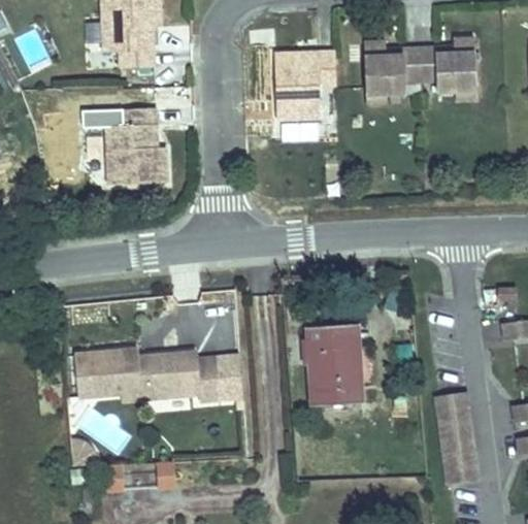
[(100,0),(101,8),(102,41),(119,41),(120,59),(151,57),(151,35),(146,35),(145,19),(160,18),(158,0),(100,0)]
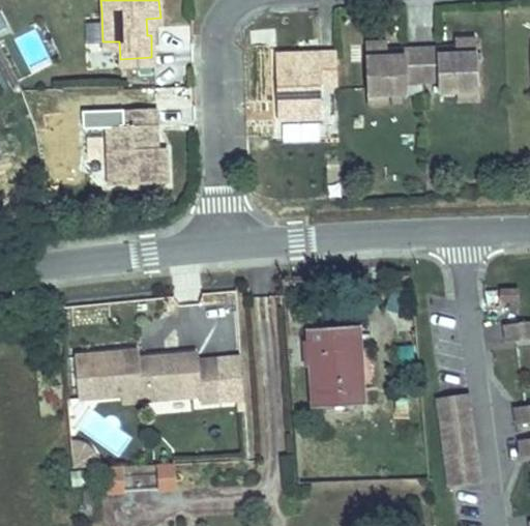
[(102,41),(101,8),(91,9),(92,42),(102,41)]
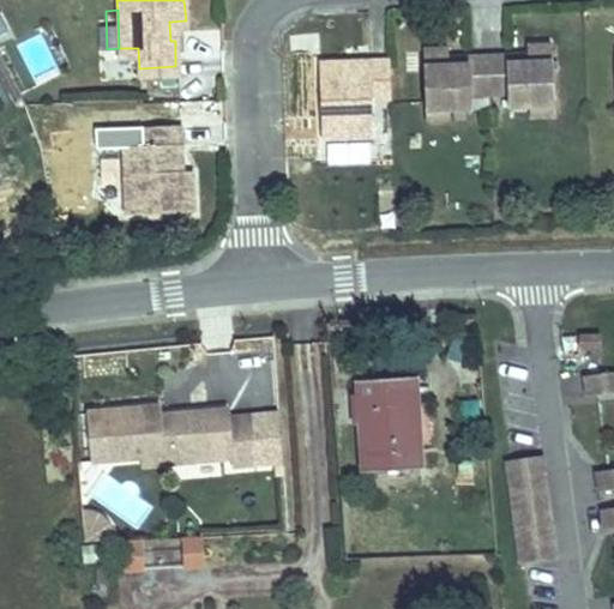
[(515,52),(487,53),(488,91),(516,89),(517,101),(534,101),(554,100),(551,38),(529,40),(530,59),(516,60),(515,52)]
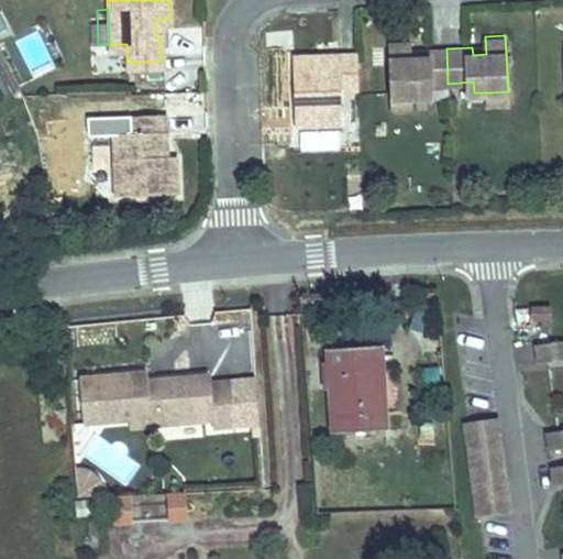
[(448,84),(446,48),(428,50),(428,57),(414,57),(411,40),(390,41),(394,97),(412,96),(433,95),(432,85),(448,84)]
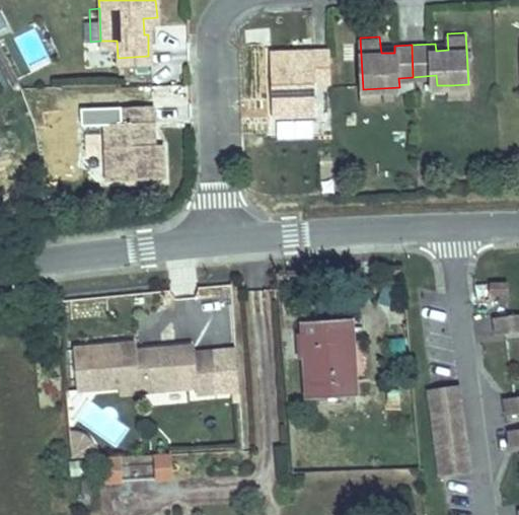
[(313,82),(328,81),(327,48),(308,50),(308,57),(288,57),(288,50),(270,51),(273,116),(314,114),(313,82)]
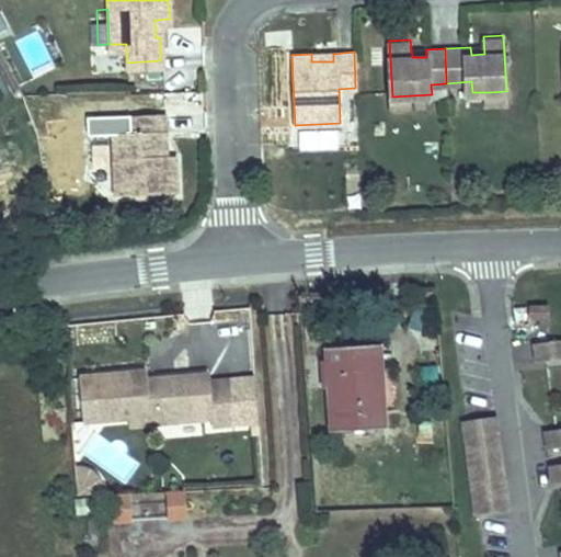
[(506,102),(506,91),(488,92),(488,102),(506,102)]
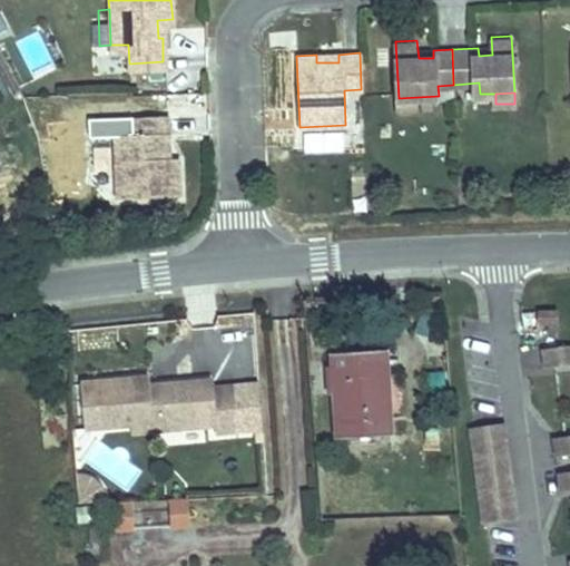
[(418,97),(399,98),(399,108),(419,107),(418,97)]
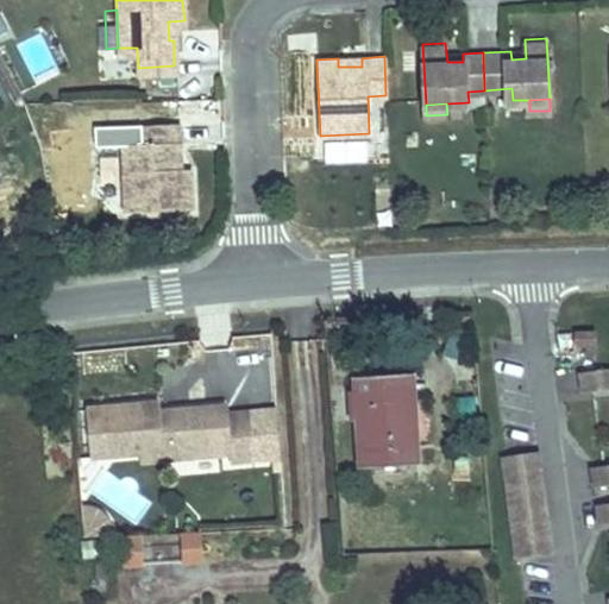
[(140,132),(121,133),(123,178),(124,201),(189,200),(188,161),(173,162),(171,137),(179,137),(177,114),(140,115),(140,132)]
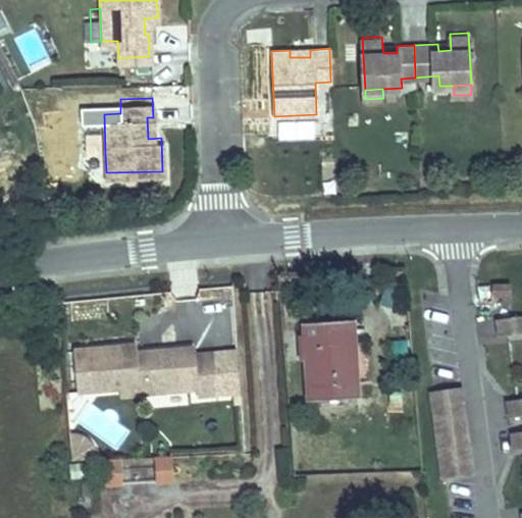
[(105,153),(104,114),(93,114),(95,153),(105,153)]
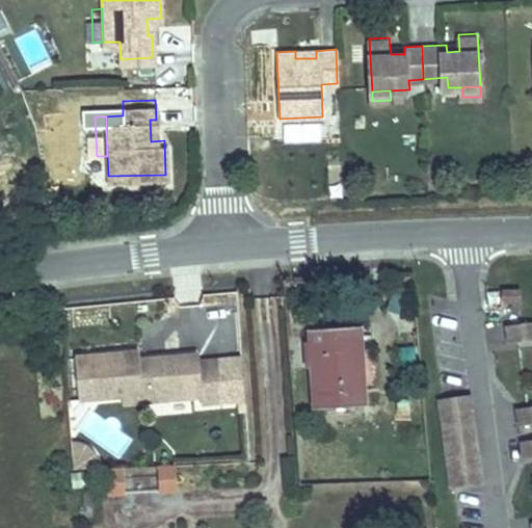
[(522,297),(521,287),(502,288),(503,297),(522,297)]
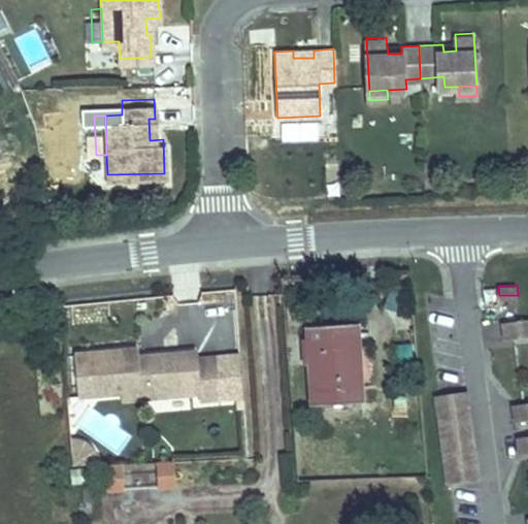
[(527,337),(527,319),(501,323),(504,340),(527,337)]
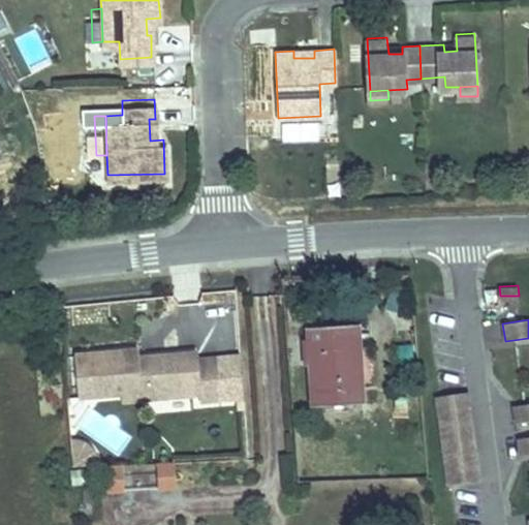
[(345,326),(303,330),(313,408),(366,402),(361,352),(348,352),(345,326)]
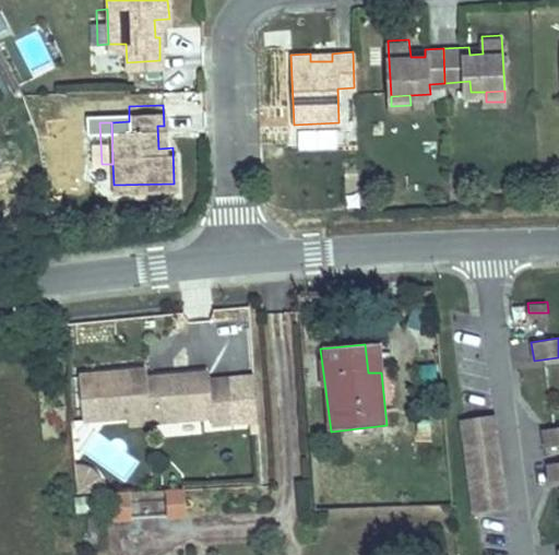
[(142,366),(133,367),(134,376),(143,375),(142,366)]
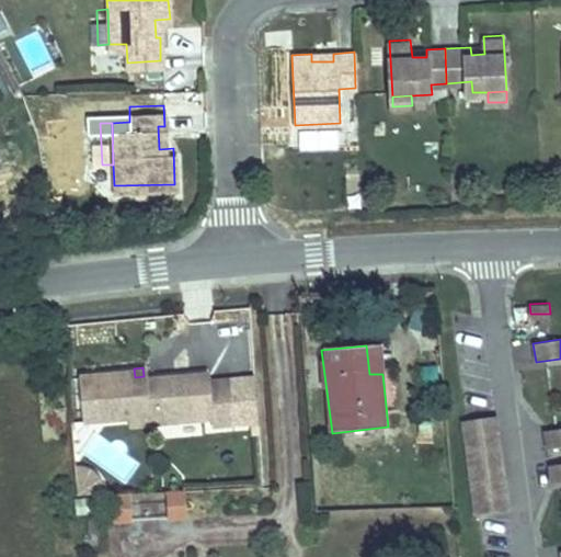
[(134,368),(76,374),(80,419),(125,415),(147,413),(147,408),(185,405),(186,411),(207,409),(208,418),(208,424),(230,422),(226,376),(205,378),(205,371),(144,376),(135,377),(134,368)]
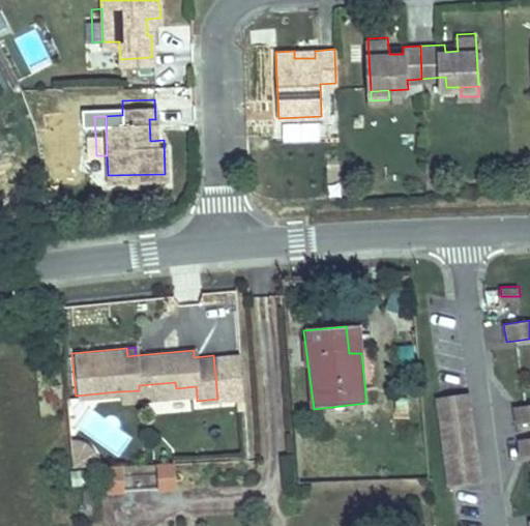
[(139,390),(118,391),(119,402),(197,395),(196,386),(176,388),(175,382),(139,385),(139,390)]
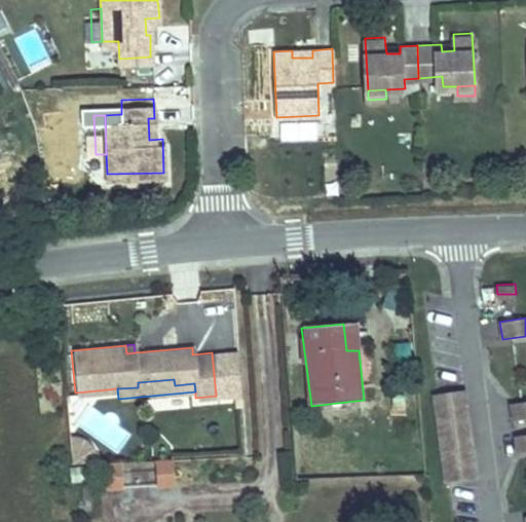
[(433,394),(444,483),(474,479),(462,389),(433,394)]
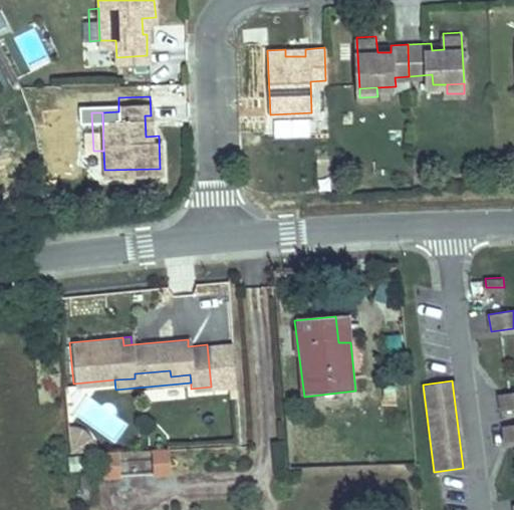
[(513,410),(513,392),(498,395),(501,412),(513,410)]
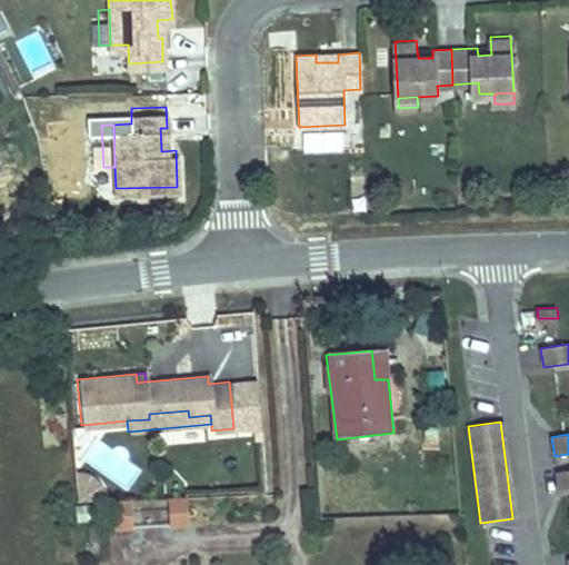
[(568,489),(568,469),(556,472),(559,492),(568,489)]
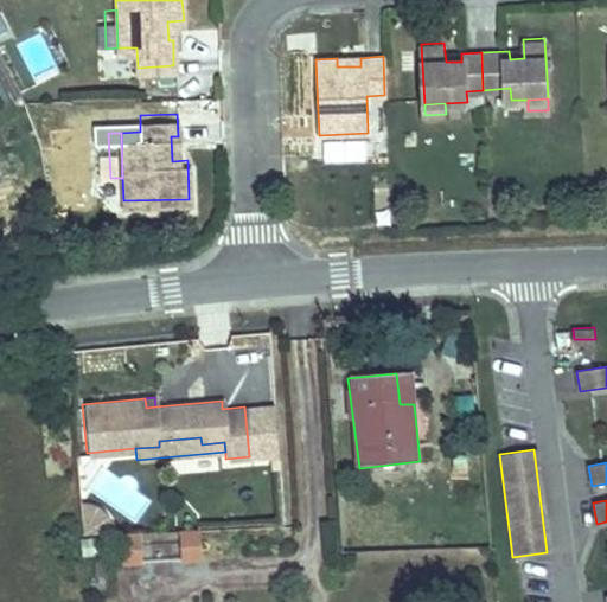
[(206,530),(189,532),(191,562),(210,561),(206,530)]
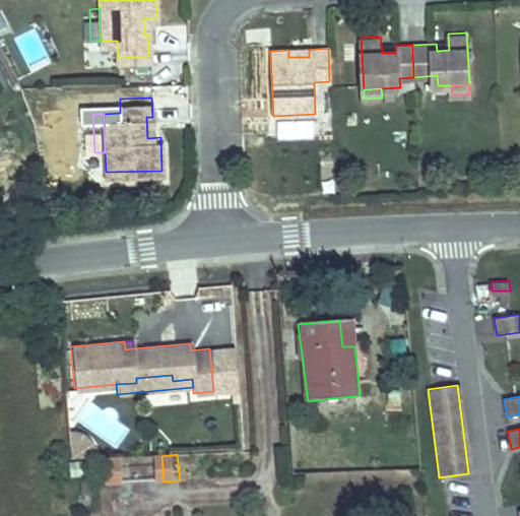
[(131,485),(127,457),(111,459),(114,487),(123,486),(131,485)]
